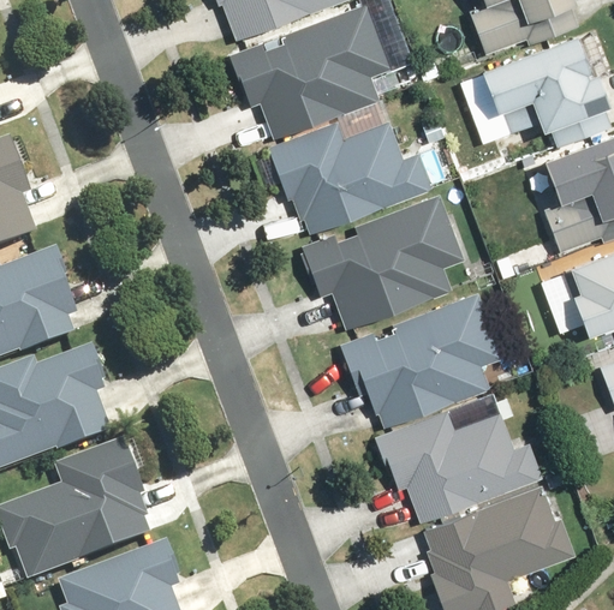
[(208,0),(210,5),(219,1),(233,40),(340,0),(208,0)]
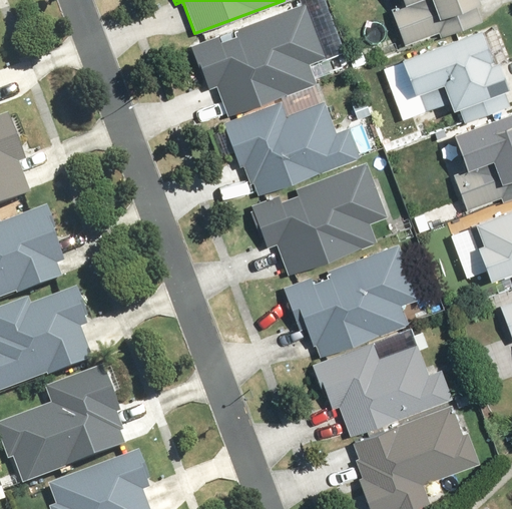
[(411,0),(393,7),(405,41),(448,25),(449,28),(489,13),(483,0),(411,0)]
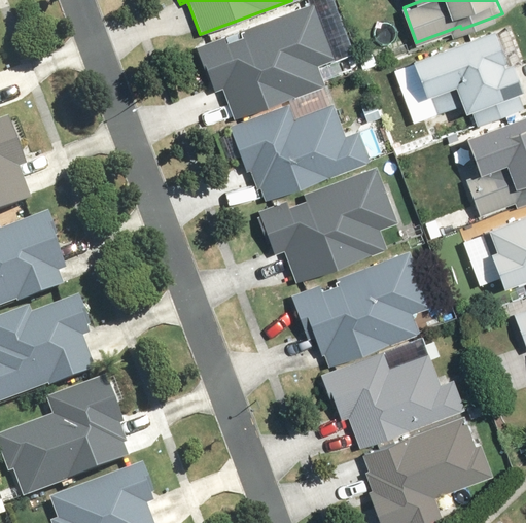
[(240,32),(243,40),(230,45),(226,37),(197,48),(215,95),(223,92),(235,120),(326,85),(319,67),(335,61),(313,4),(240,32)]
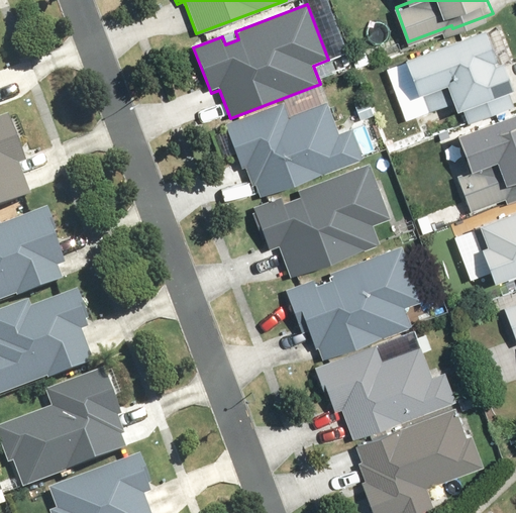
[(489,31),(404,63),(417,99),(451,87),(466,124),(510,108),(505,94),(515,90),(515,87),(507,62),(501,64),(489,31)]
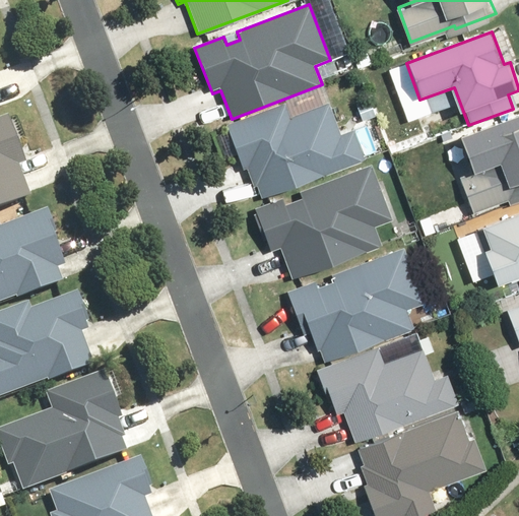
[(249,173),(258,198),(365,160),(354,132),(341,137),(330,104),(288,118),(283,104),(226,124),(244,175),(249,173)]
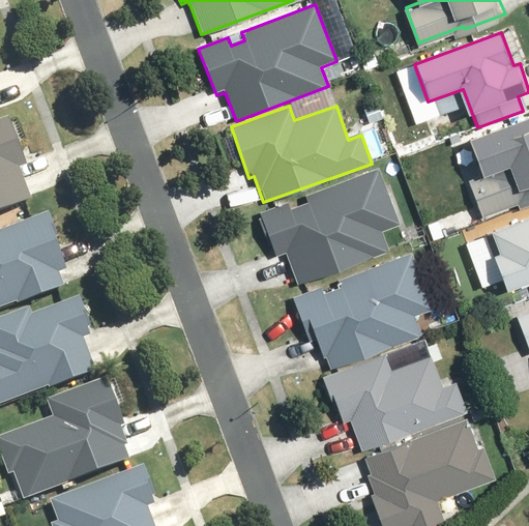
[(465,182),(479,222),(519,207),(521,212),(528,208),(528,118),(469,141),(481,176),(465,182)]
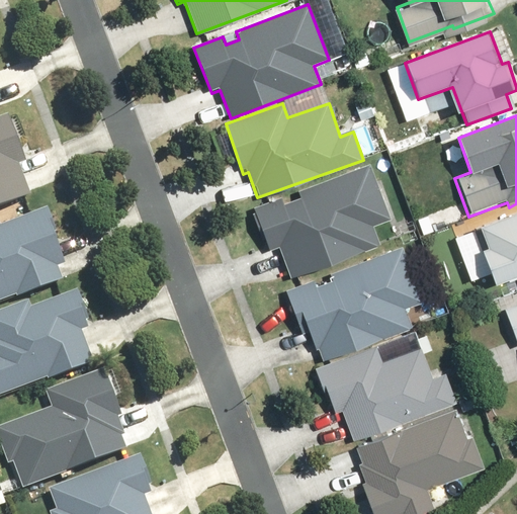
[(25,165),(7,117),(0,120),(0,208),(30,197),(18,167),(25,165)]
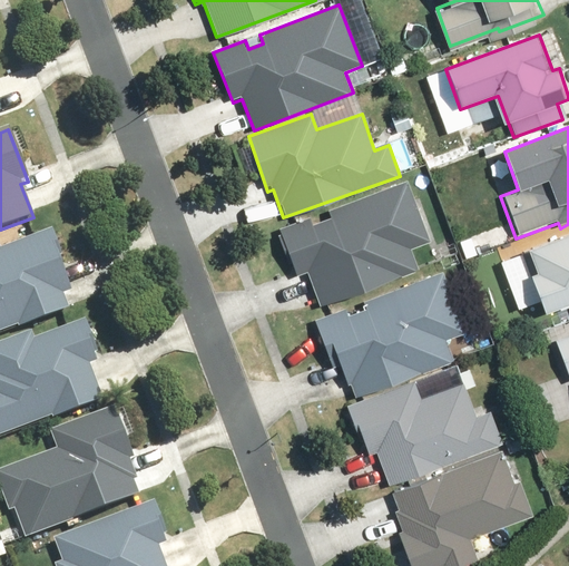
[(330,211),(332,220),(308,227),(305,218),(281,227),(297,276),(308,273),(321,306),(421,272),(412,246),(428,241),(408,184),(330,211)]
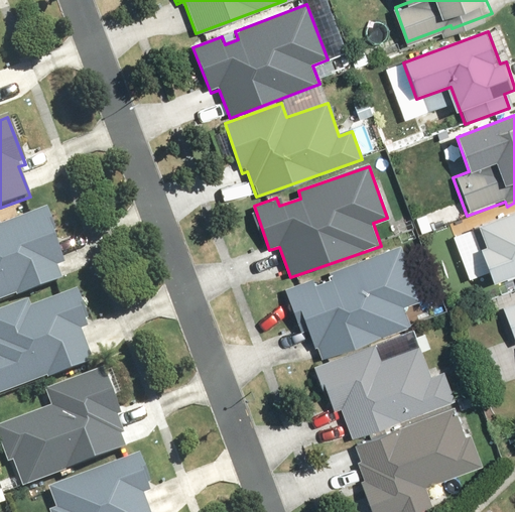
[(0,304),(28,293),(30,297),(65,283),(59,268),(67,266),(56,241),(60,240),(49,211),(1,229),(0,226),(0,304)]
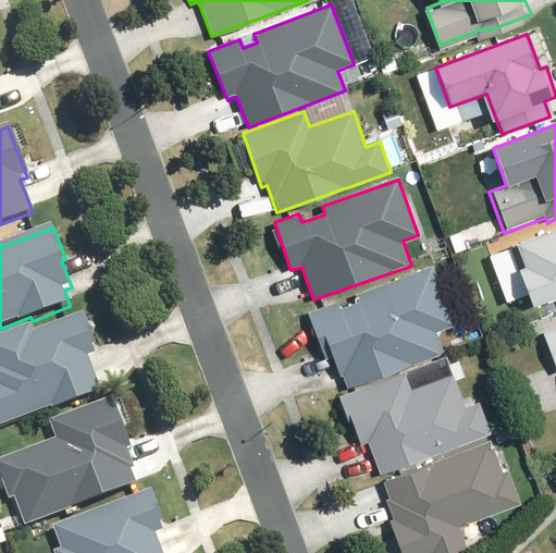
[(555,230),(521,243),(529,265),(518,269),(533,307),(555,297),(555,230)]
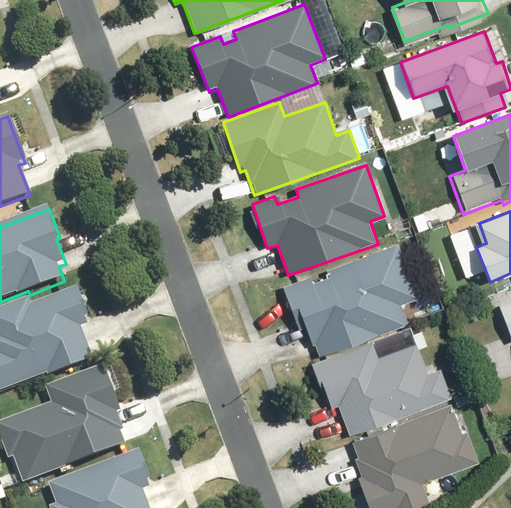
[(401,307),(417,301),(397,246),(284,288),(293,313),(301,310),(318,357),(407,324),(401,307)]
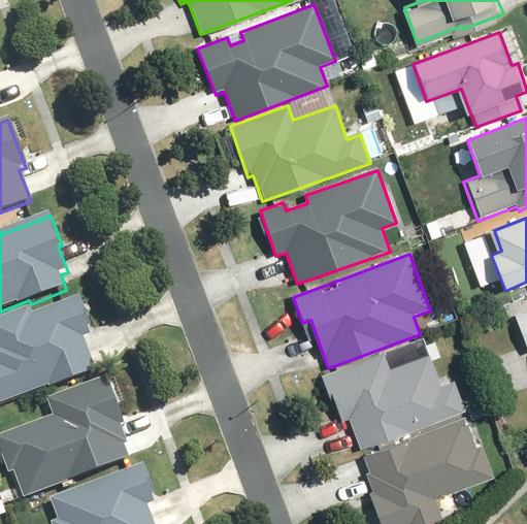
[(53,391),(97,375),(84,338),(94,335),(81,300),(33,317),(32,310),(0,322),(0,405),(52,388),(53,391)]
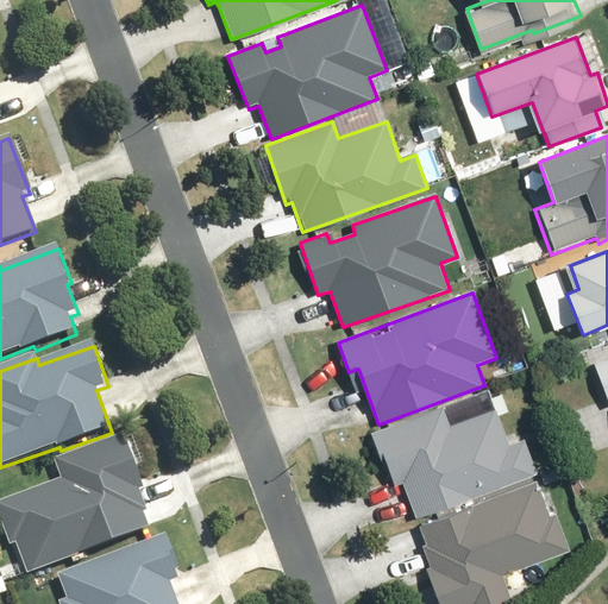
[(607,357),(593,363),(607,406),(607,357)]
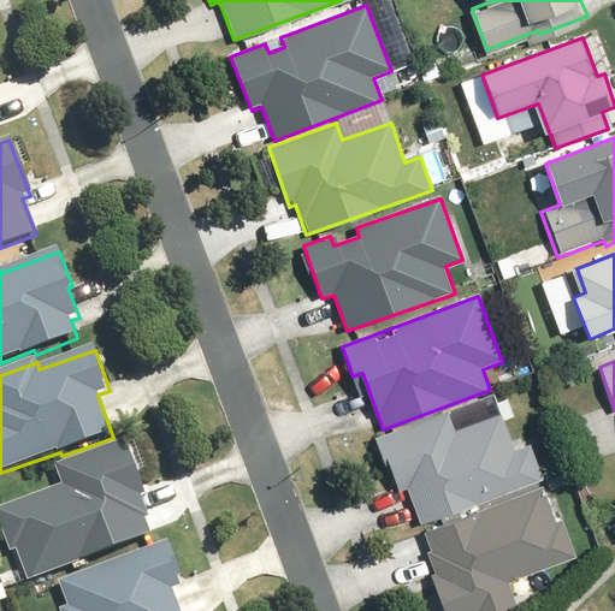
[(450,411),(376,439),(385,464),(389,463),(400,493),(407,491),(419,523),(540,479),(527,444),(515,449),(504,416),(459,433),(450,411)]
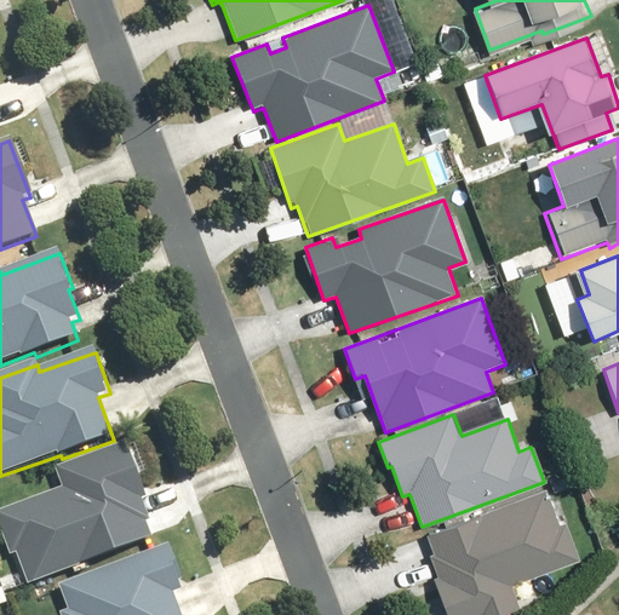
[(28,590),(156,541),(141,500),(147,498),(127,444),(57,471),(64,492),(0,516),(0,527),(11,558),(16,557),(28,590)]
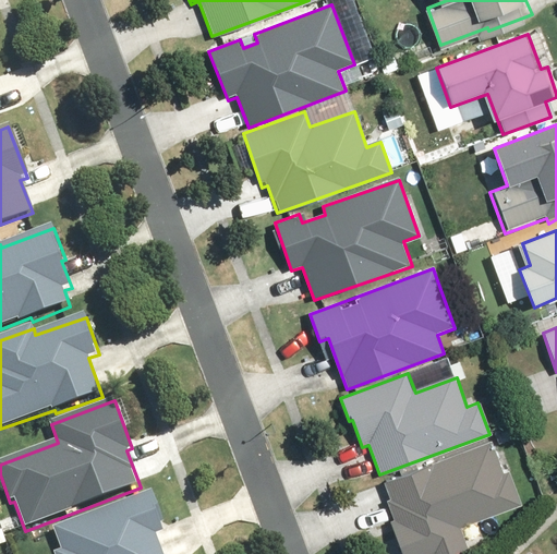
[(461,529),(524,507),(511,470),(507,471),(497,443),(380,482),(404,553),(446,553),(467,546),(461,529)]
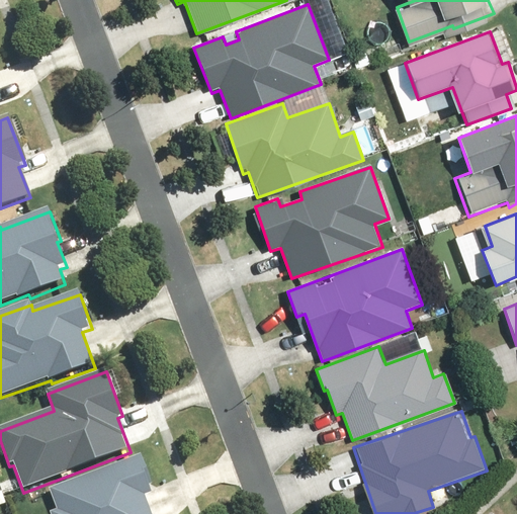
[(150,513),(144,496),(152,493),(139,459),(50,492),(58,513),(150,513)]
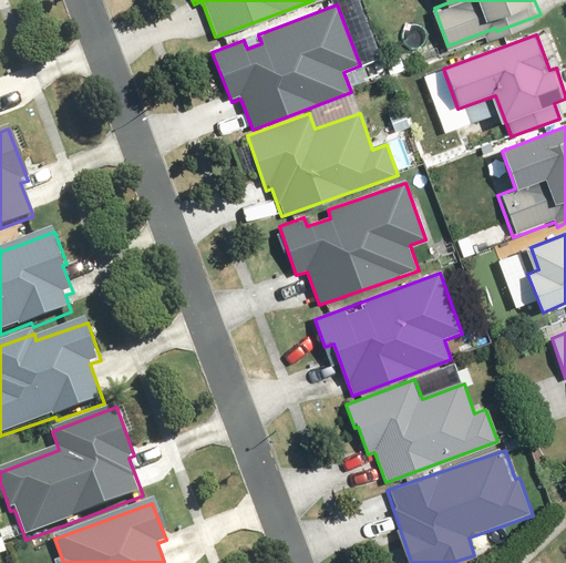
All buildings are outlined.
